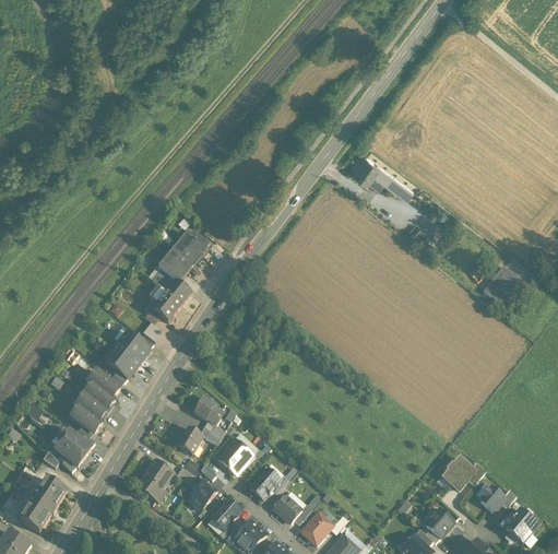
[(412,188),(364,152),(353,168),(367,178),(374,169),(406,195),(412,188)]
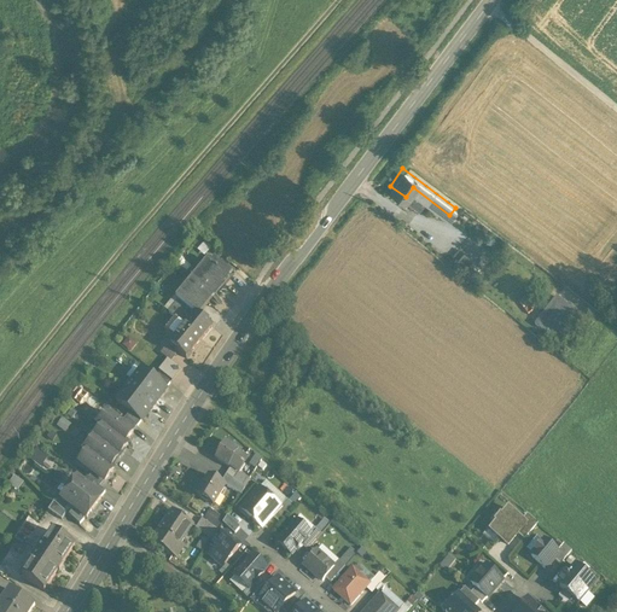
[(214,252),(192,279),(209,293),(231,267),(214,252)]
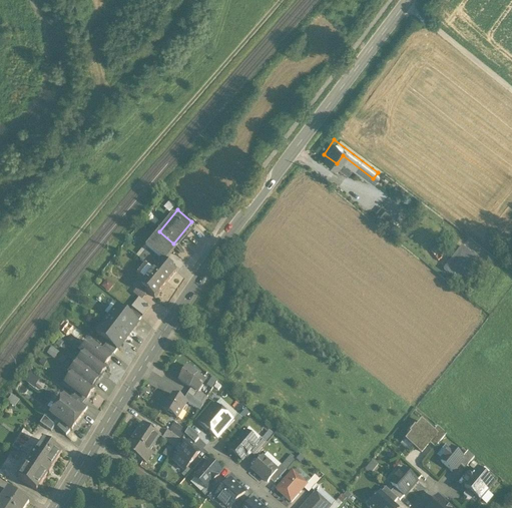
[(173,243),(159,231),(147,245),(161,258),(164,255),(173,243)]
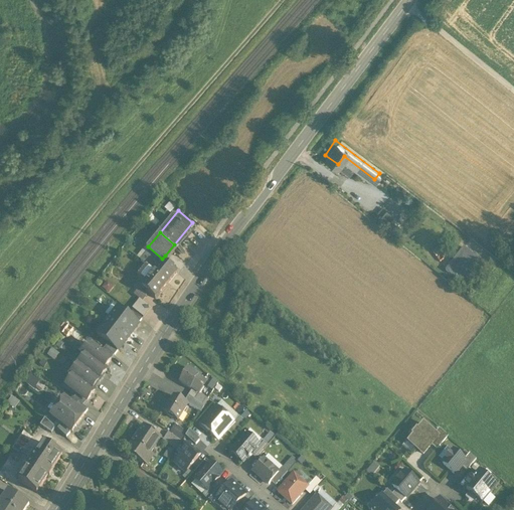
[(463,243),(445,267),(464,282),(481,259),(463,243)]
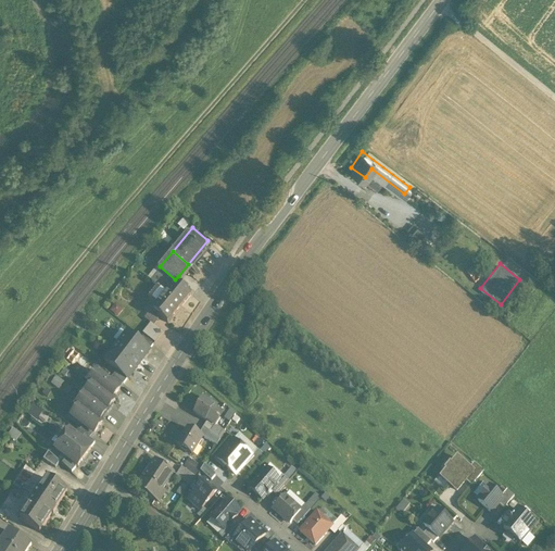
[(175,279),(160,266),(151,277),(156,283),(166,290),(175,279)]
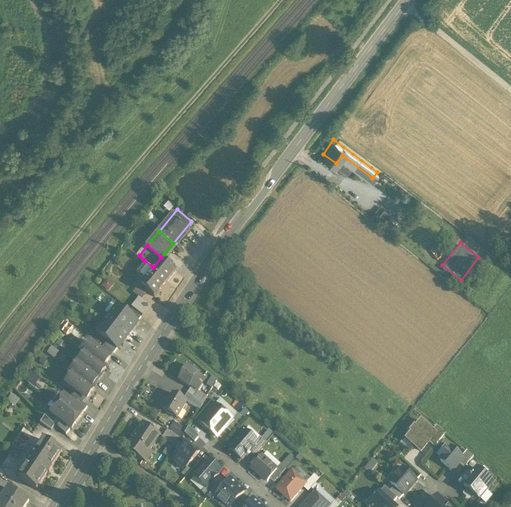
[(164,254),(161,257),(153,267),(166,278),(175,268),(169,263),(172,260),(164,254)]
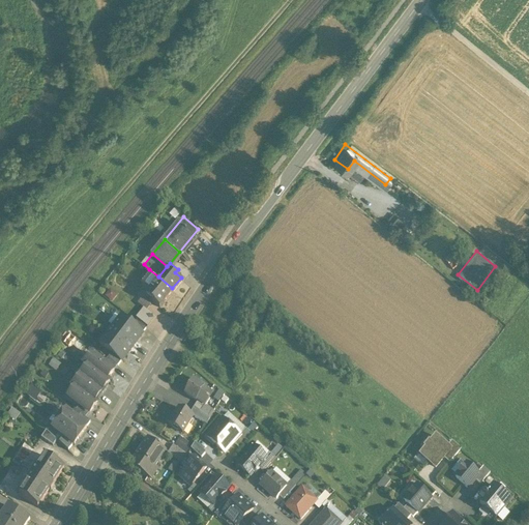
[(158,276),(149,269),(141,281),(155,292),(151,298),(158,304),(172,288),(158,276)]
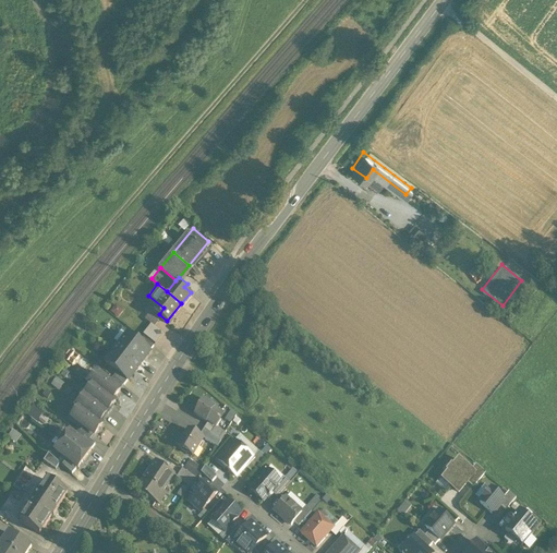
[(157,317),(148,310),(143,315),(150,321),(153,323),(157,317)]
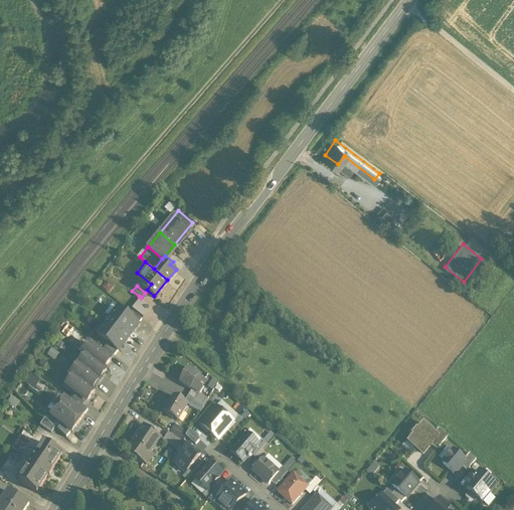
[(141,298),(139,296),(131,306),(142,314),(150,305),(141,298)]
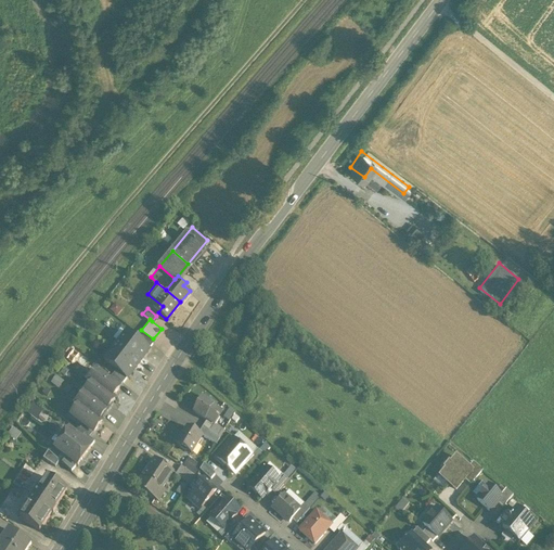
[(138,339),(126,330),(118,340),(141,356),(147,347),(138,339)]
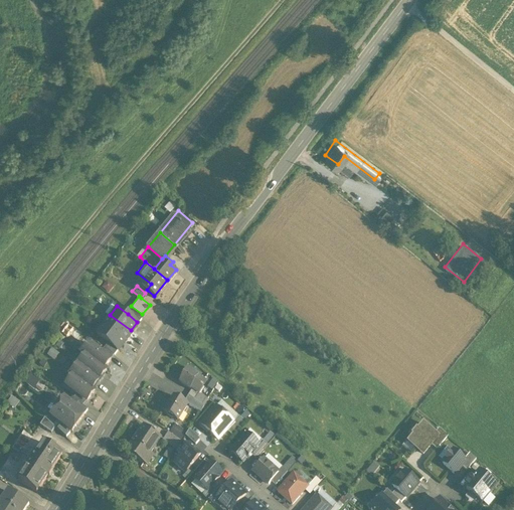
[(141,317),(132,310),(128,314),(137,322),(141,317)]
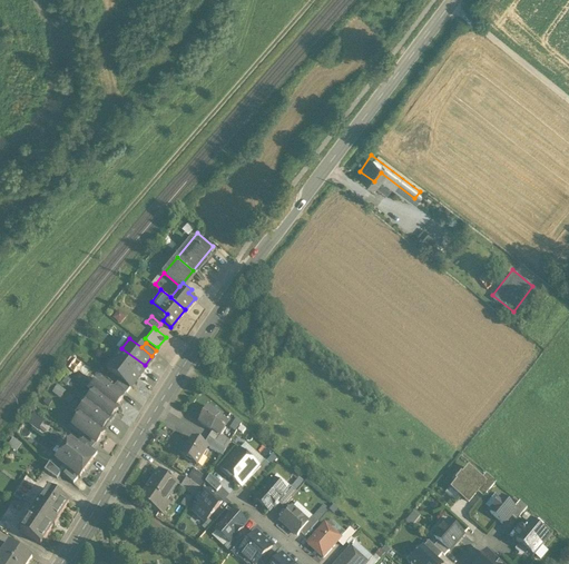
[(145,365),(121,348),(114,357),(137,375),(145,365)]
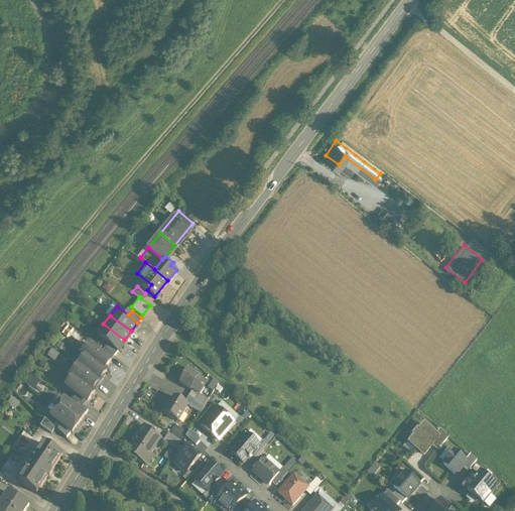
[(124,340),(103,324),(97,333),(108,342),(117,349),(124,340)]
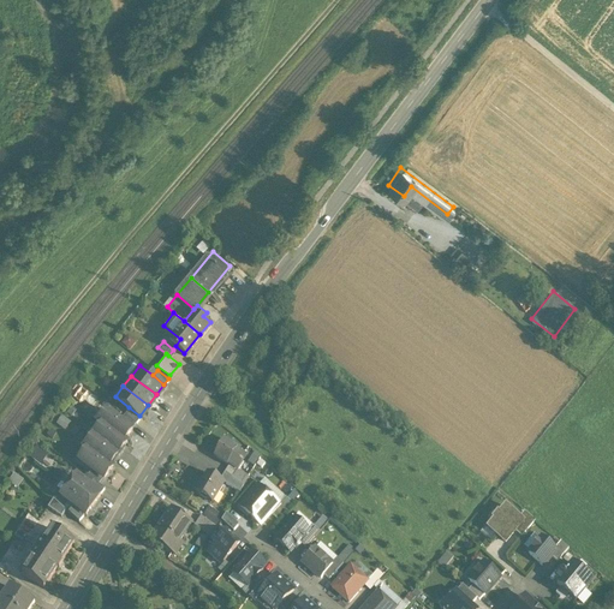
[(139,416),(129,407),(124,412),(136,422),(139,416)]
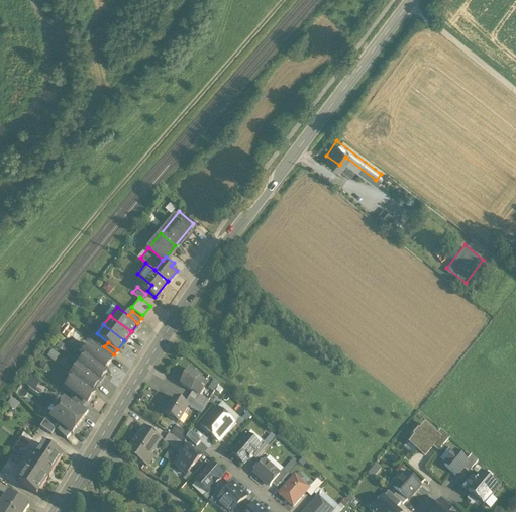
[(110,360),(89,343),(82,352),(85,354),(86,354),(103,368),(110,360)]
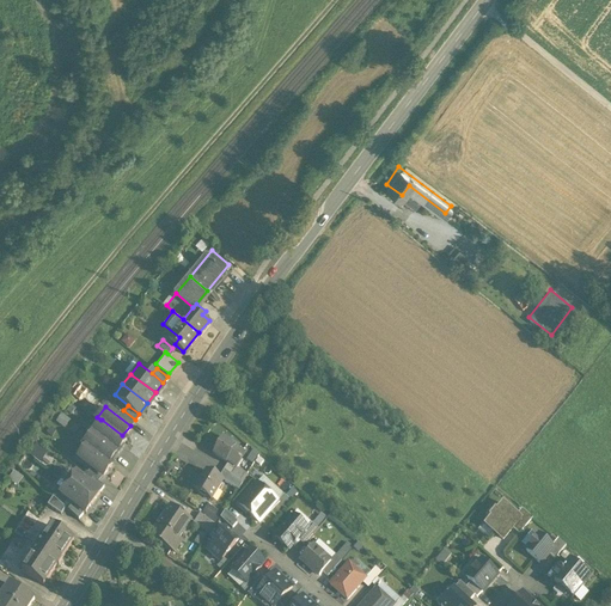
[(122,435),(102,420),(101,420),(92,430),(117,450),(122,442),(126,438),(122,435)]
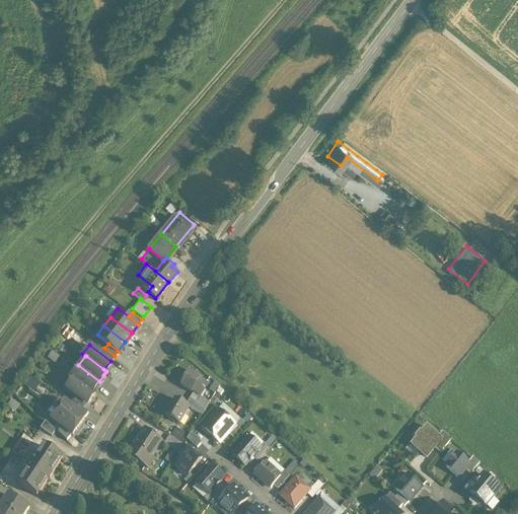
[(99,381),(78,365),(71,375),(72,376),(73,376),(91,390),(94,386),(95,387),(99,381)]
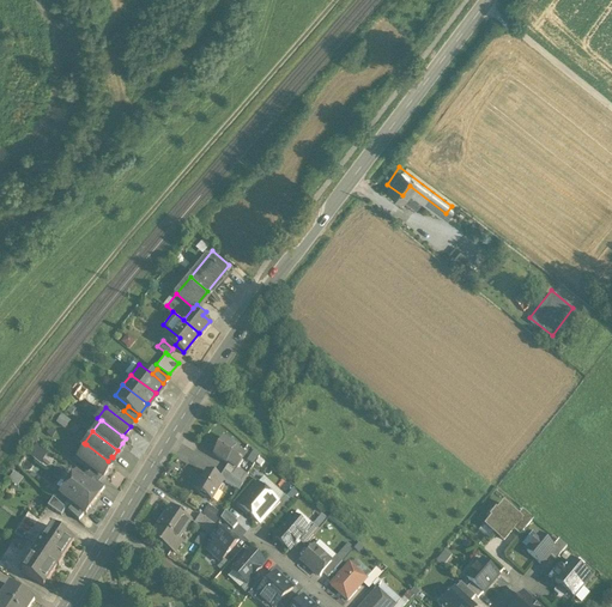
[(235,443),(222,435),(211,450),(219,455),(218,457),(222,460),(223,459),(225,460),(226,457),(234,447),(235,443)]
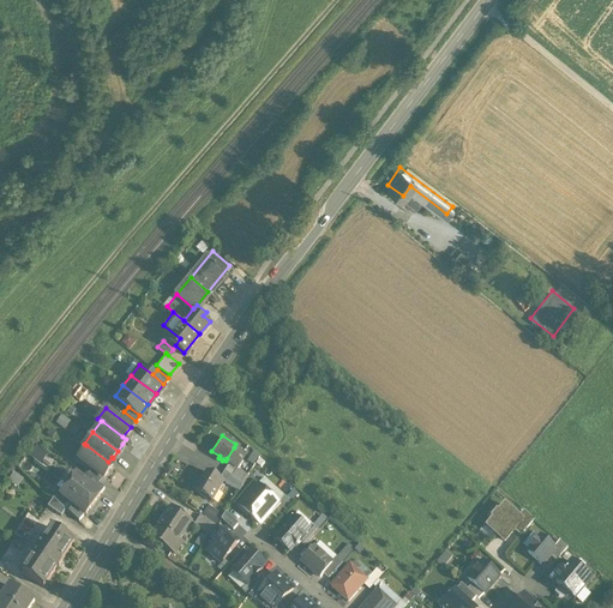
[(43,453),(48,446),(40,441),(35,449),(43,453)]
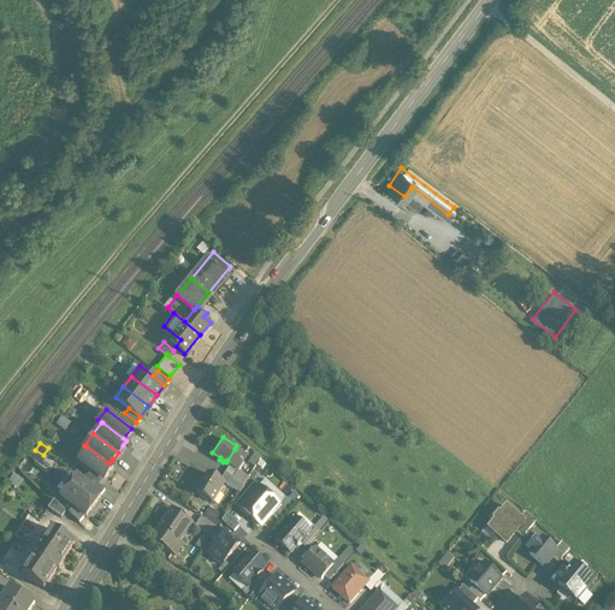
[(108,463),(87,446),(86,446),(78,457),(92,467),(102,475),(104,475),(111,466),(108,463)]
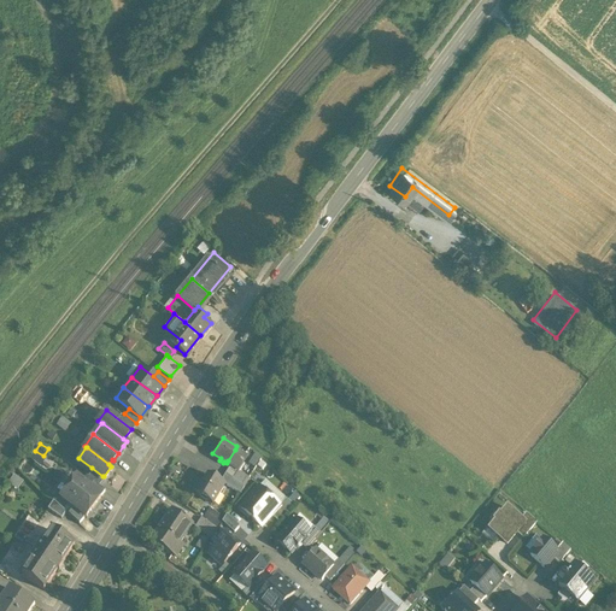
[(248,453),(244,451),(241,453),(235,450),(228,460),(239,468),(248,453)]
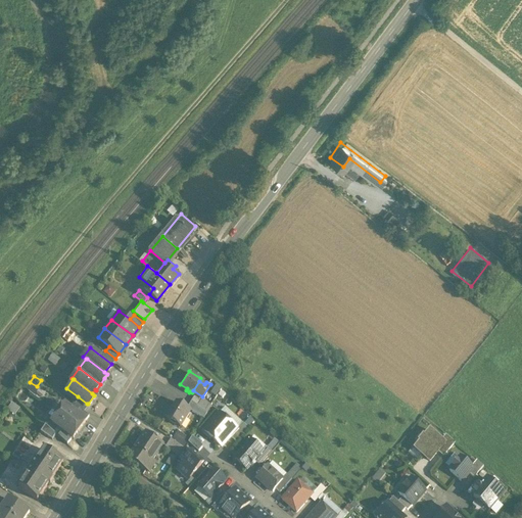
[(202,396),(193,390),(192,392),(189,396),(197,403),(206,409),(210,403),(202,396)]
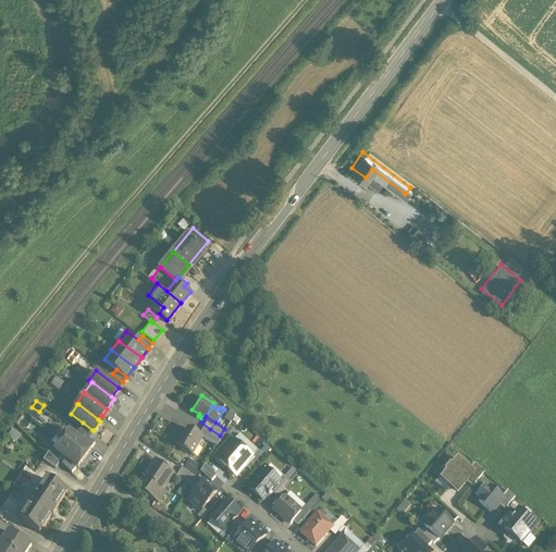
[(9,429),(16,434),(22,428),(13,422),(9,429)]
